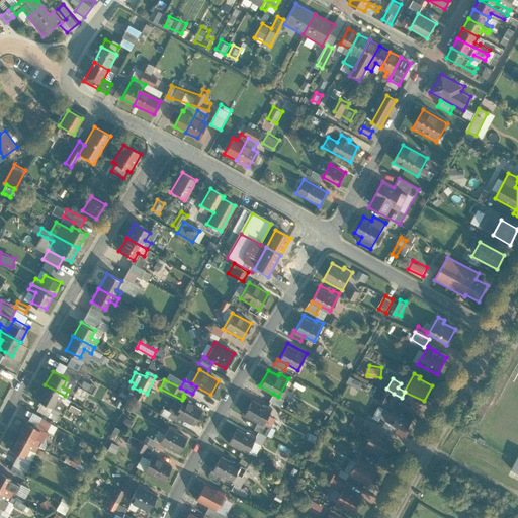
[(65,396),(45,384),(37,399),(53,406),(58,399),(62,402),(65,396)]
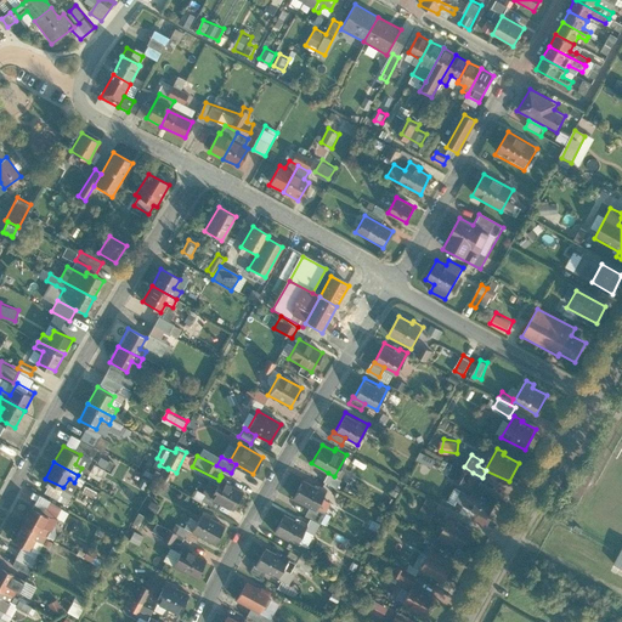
[(468,481),(473,473),(464,467),(458,476),(468,481)]
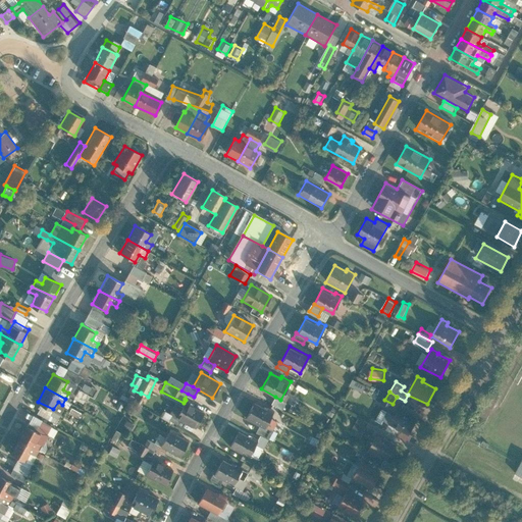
[(286,403),(280,400),(275,397),(271,403),(282,409),(286,403)]
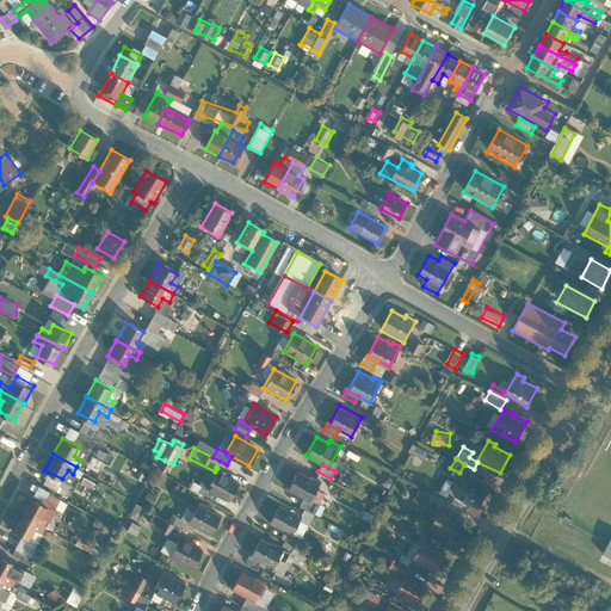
[(215,471),(207,486),(230,498),(239,481),(216,469),(215,471)]
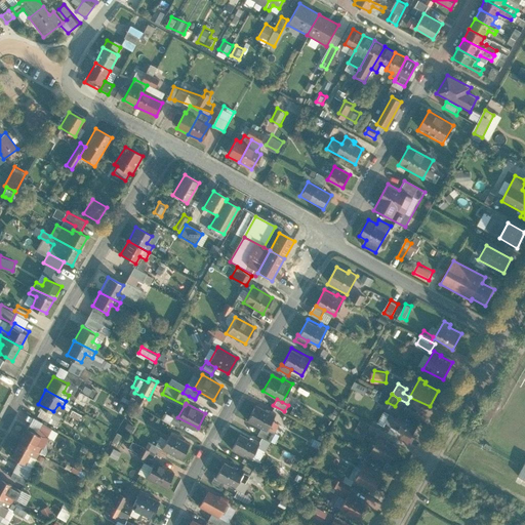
[(255,405),(247,420),(261,428),(267,430),(268,427),(276,412),(269,408),(268,411),(255,405)]
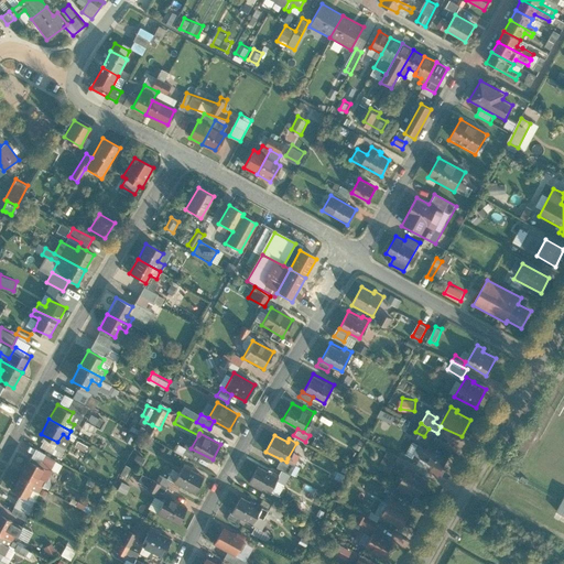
[(441,442),(433,437),(421,457),(432,463),(429,468),(440,474),(453,449),(440,443),(441,442)]
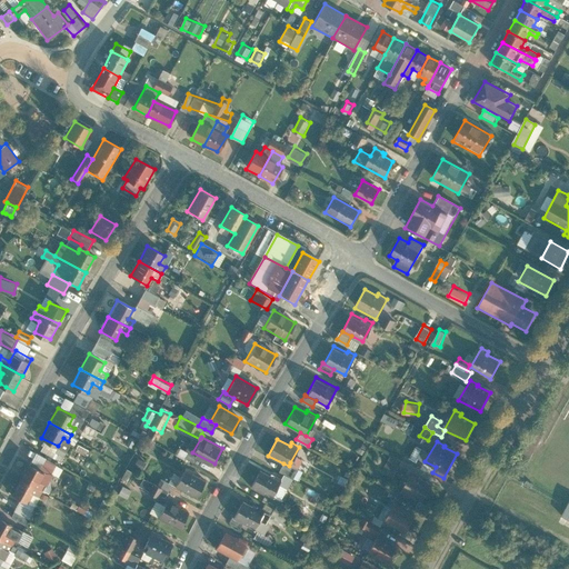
[(200,457),(188,451),(185,457),(197,463),(200,457)]
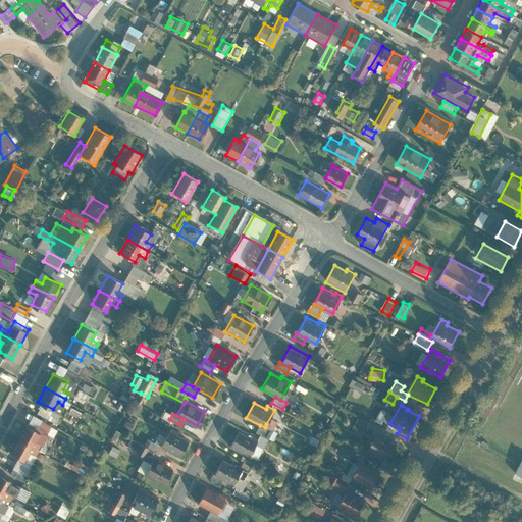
[(360,436),(369,422),(362,417),(352,431),(360,436)]
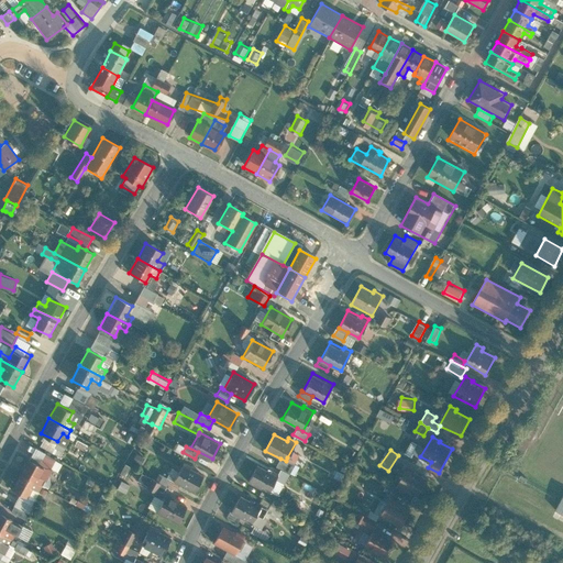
[(143,464),(146,455),(138,453),(134,461),(143,464)]
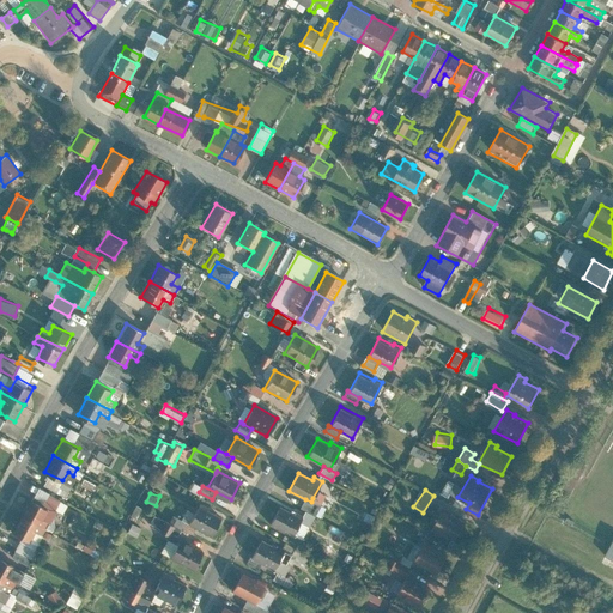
[(30,498),(20,515),(46,528),(49,521),(42,516),(48,507),(30,498)]
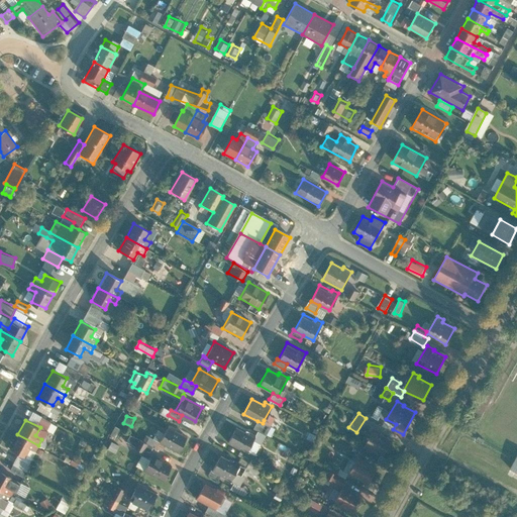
[(272,424),(264,420),(263,423),(257,421),(253,427),(266,434),(272,424)]
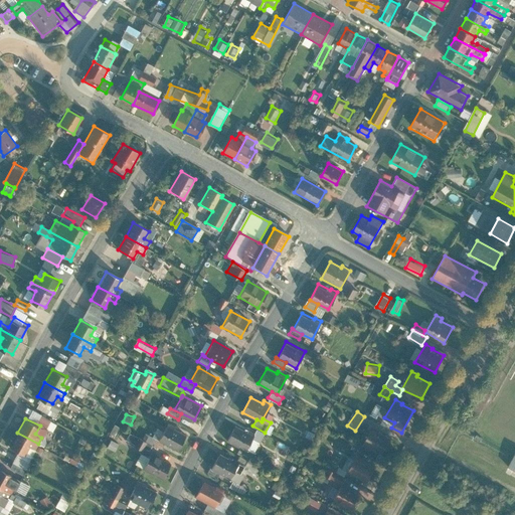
[(115,423),(111,435),(117,438),(121,425),(115,423)]
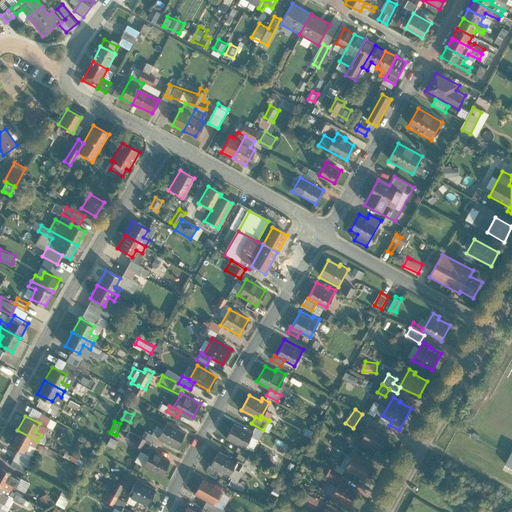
[(166,421),(158,436),(176,446),(184,431),(166,421)]
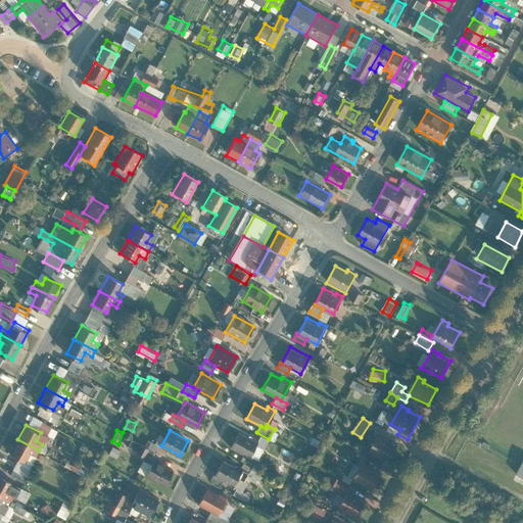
[(239,431),(231,446),(249,457),(259,439),(252,435),(251,437),(239,431)]
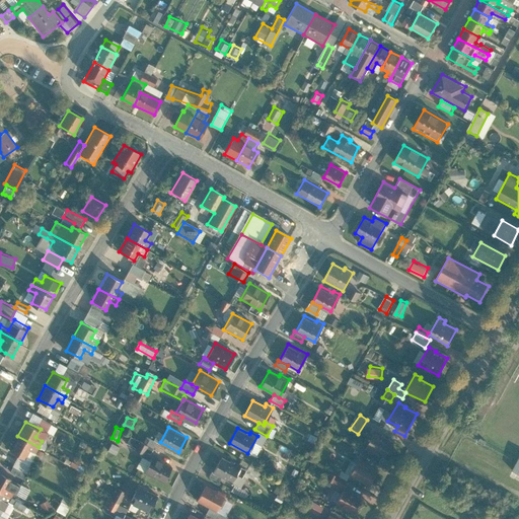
[(386,455),(395,441),(383,434),(384,433),(377,429),(368,446),(386,455)]
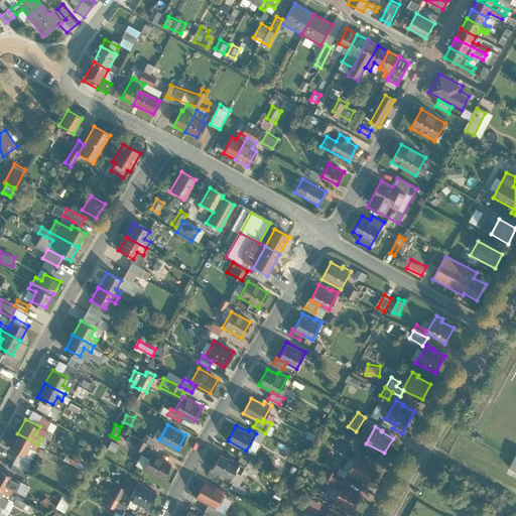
[(38,444),(17,433),(10,447),(25,456),(30,446),(35,449),(38,444)]
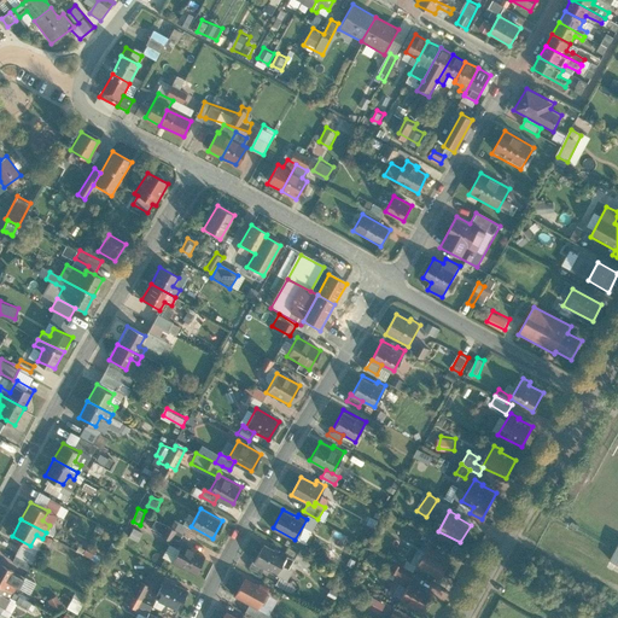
[(181,543),(173,561),(196,572),(205,554),(181,543)]
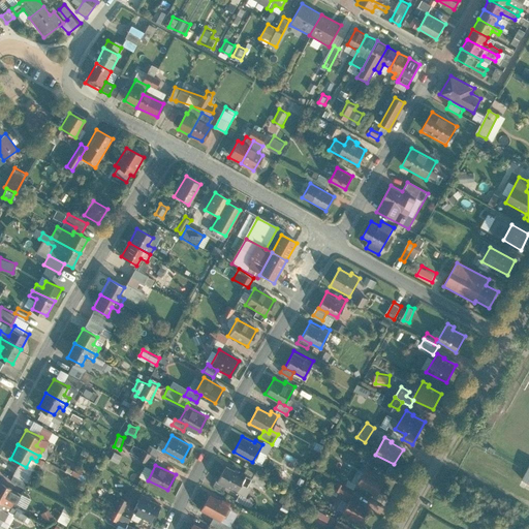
[(224,465),(217,480),(237,491),(246,474),(239,470),(239,472),(224,465)]
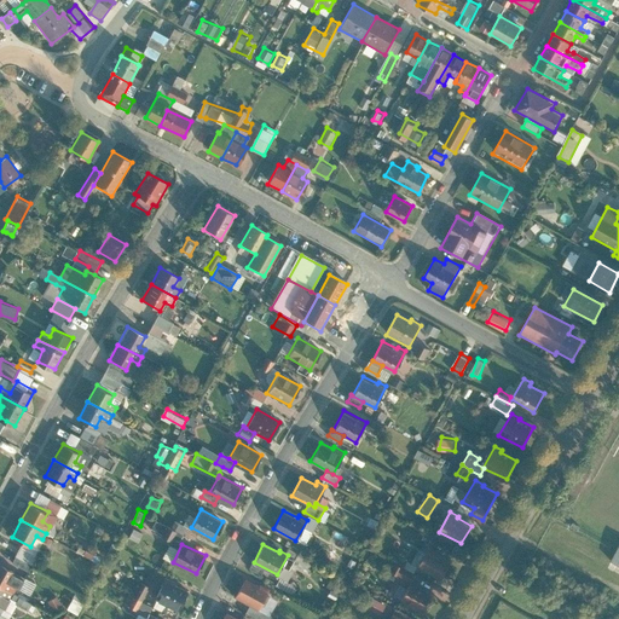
[(443,577),(452,559),(439,551),(440,549),(432,544),(421,565),(443,577)]
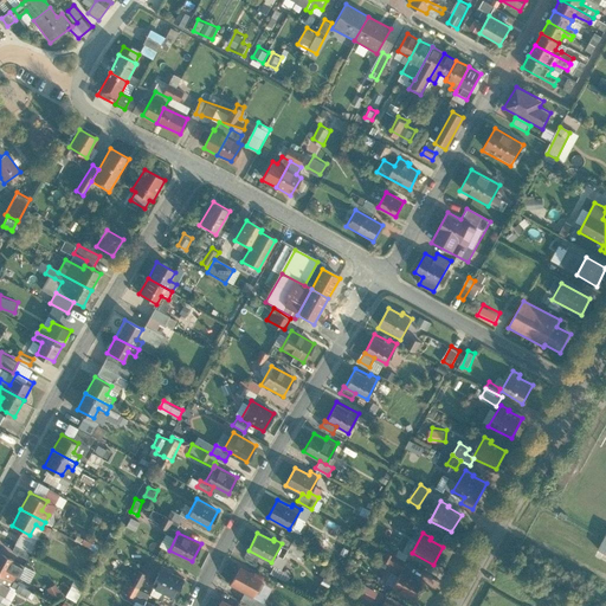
[(457,545),(459,540),(447,533),(445,537),(457,545)]
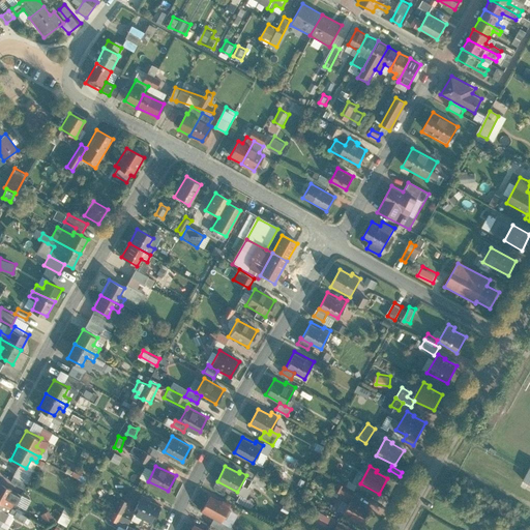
[(0,482),(0,500),(10,506),(13,501),(8,498),(13,490),(0,482)]
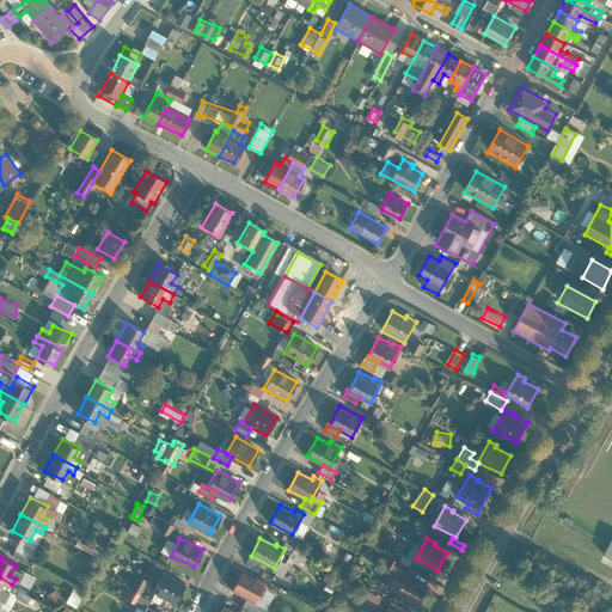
[(410,565),(396,557),(390,567),(405,575),(410,565)]
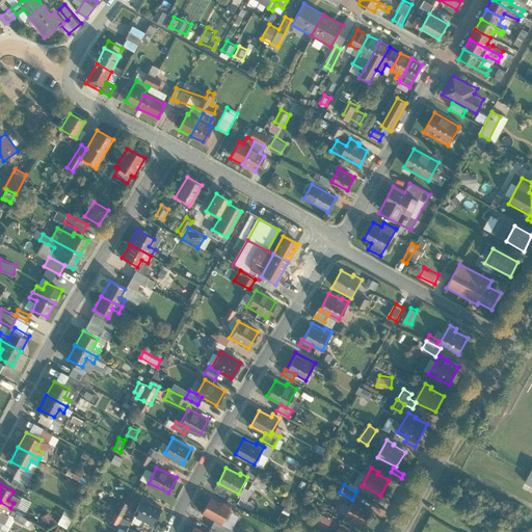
[(369,498),(378,502),(380,498),(372,493),(369,498)]
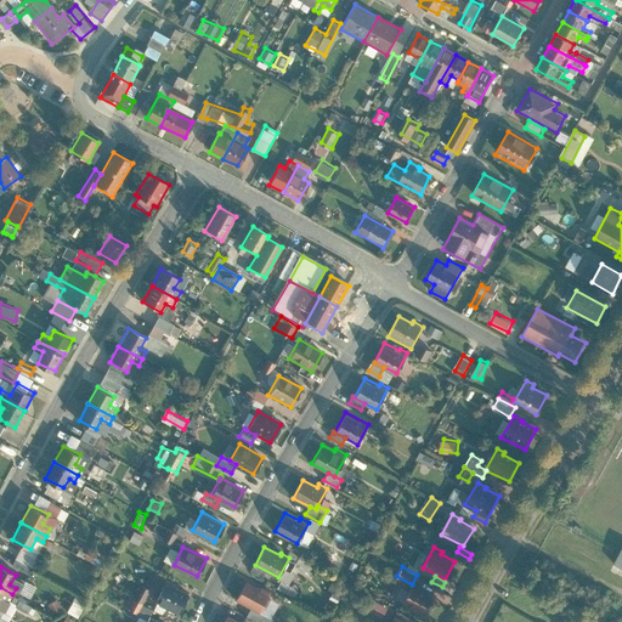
[(252,606),(259,611),(271,591),(263,586),(261,588),(248,580),(236,599),(252,606)]
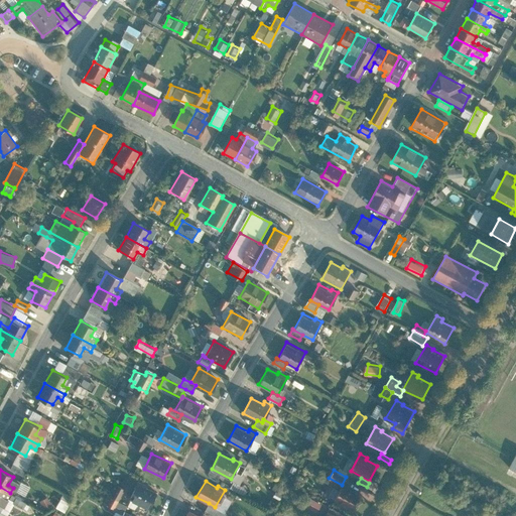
[(137,482),(129,498),(139,503),(149,507),(156,492),(137,482)]
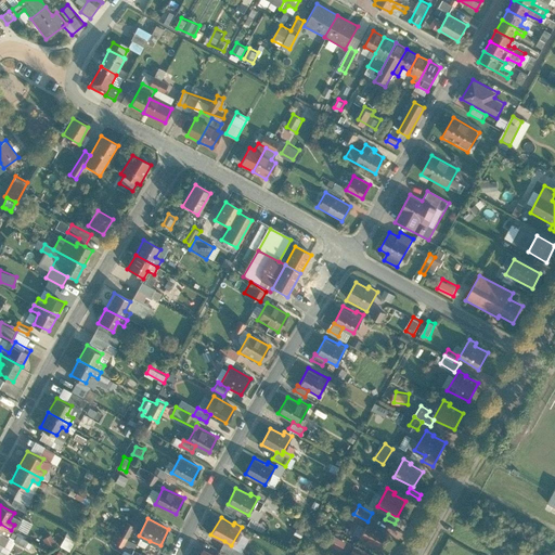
[(126,519),(114,541),(124,546),(134,524),(126,519)]
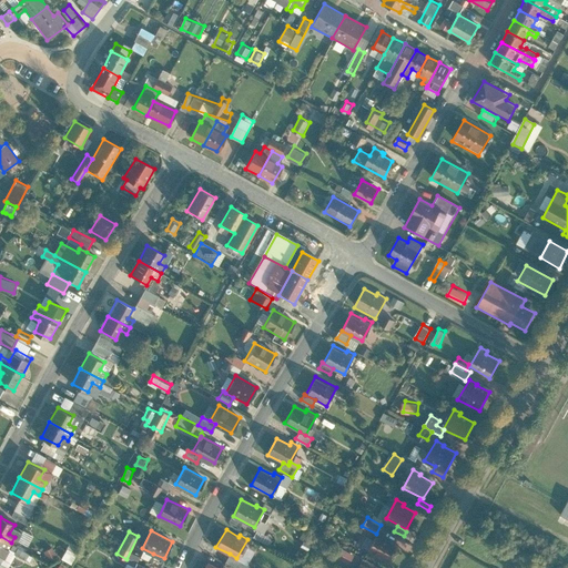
[(368,549),(389,560),(398,544),(385,537),(386,535),(378,531),(368,549)]
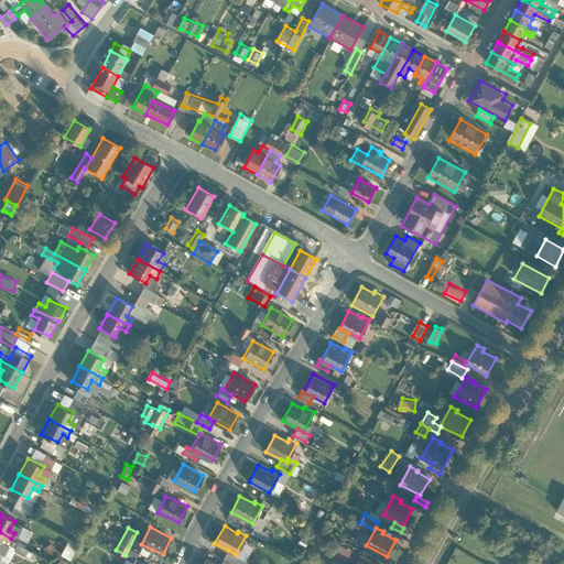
[(0,532),(0,552),(3,554),(11,539),(0,532)]
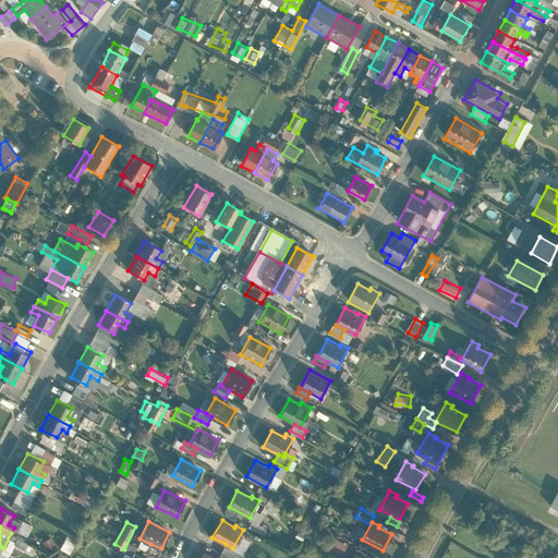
[(45,541),(49,549),(57,546),(53,537),(45,541)]
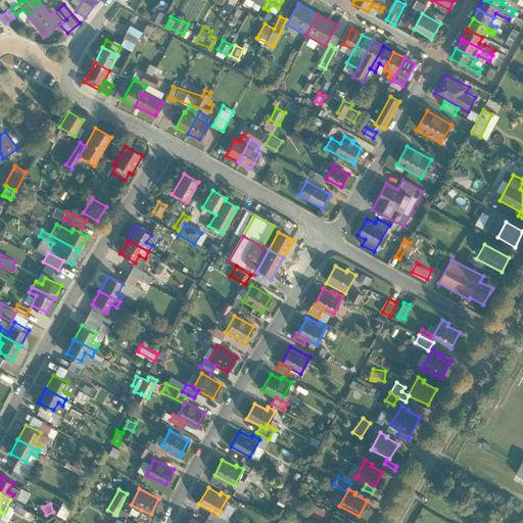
[(326,511),(316,505),(312,512),(322,518),(326,511)]
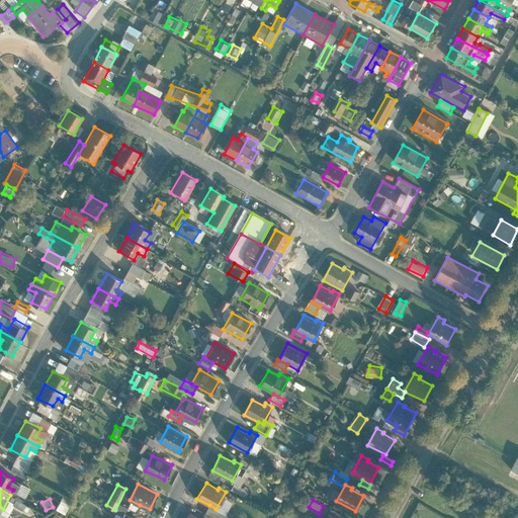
[(146,516),(150,509),(140,505),(137,512),(146,516)]
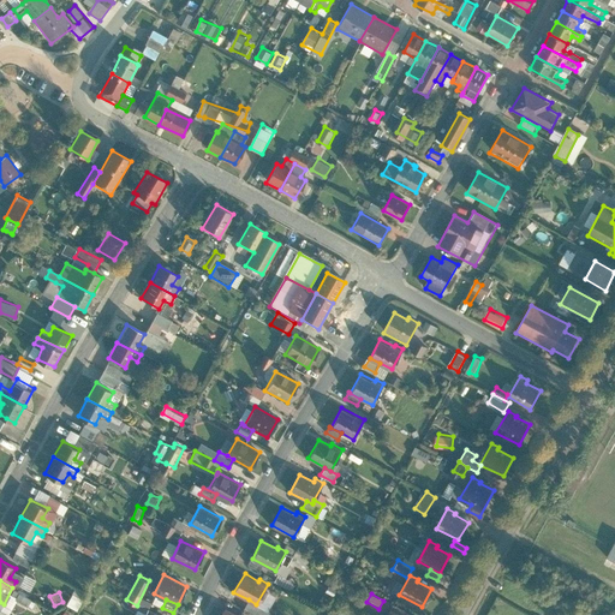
[(267,614),(269,611),(256,604),(249,599),(244,608),(257,614),(267,614)]
